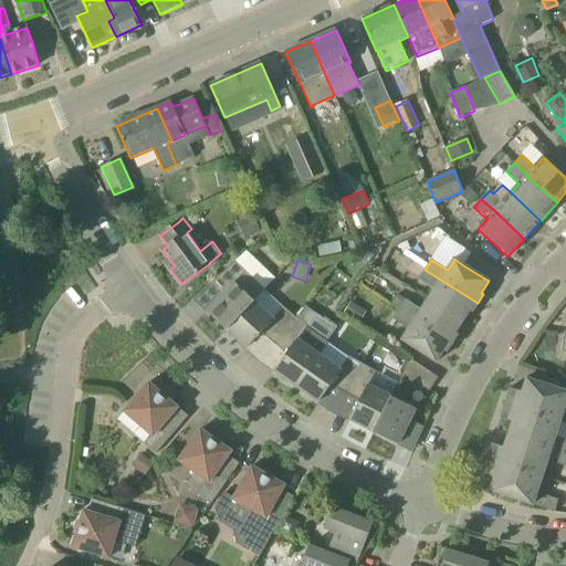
[(224,332),(265,290),(236,262),(210,284),(222,295),(207,311),(226,329),(224,332)]
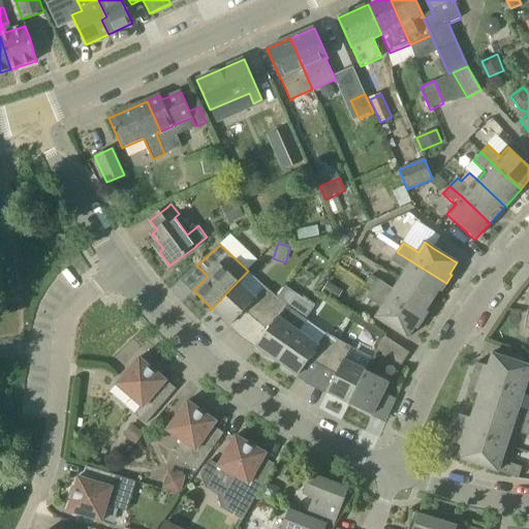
[(441,292),(446,283),(397,252),(392,260),(405,270),(399,279),(432,301),(439,290),(441,292)]
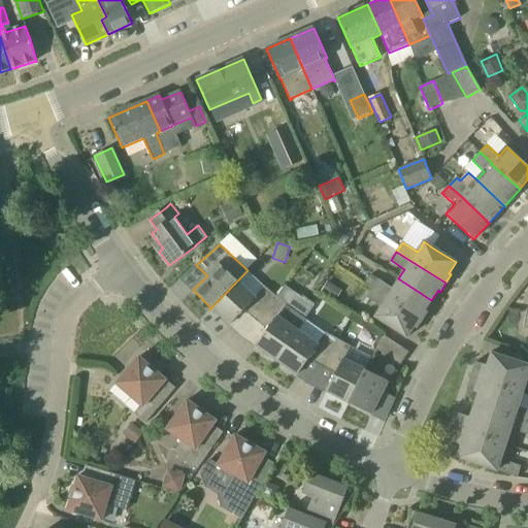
[(264,287),(248,270),(209,309),(210,309),(211,308),(230,325),(244,310),(256,320),(274,296),(264,287)]
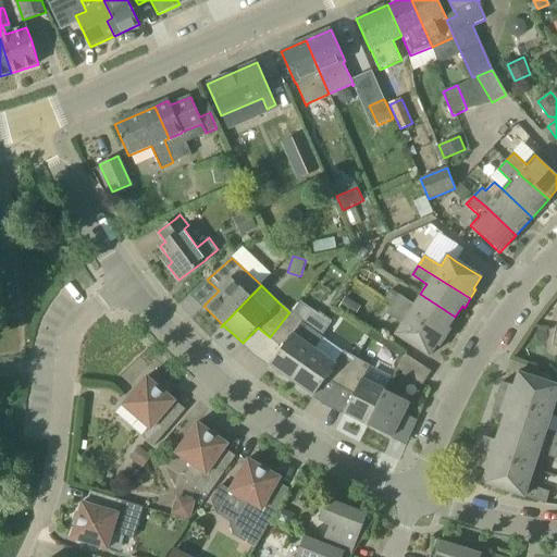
[(413,304),(398,295),(391,289),(385,298),(394,302),(393,305),(445,338),(450,330),(448,327),(455,317),(420,294),(413,304)]
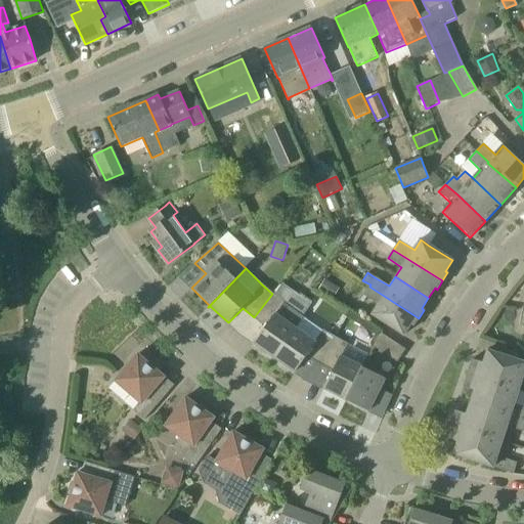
[(324,279),(318,291),(333,300),(340,289),(324,279)]
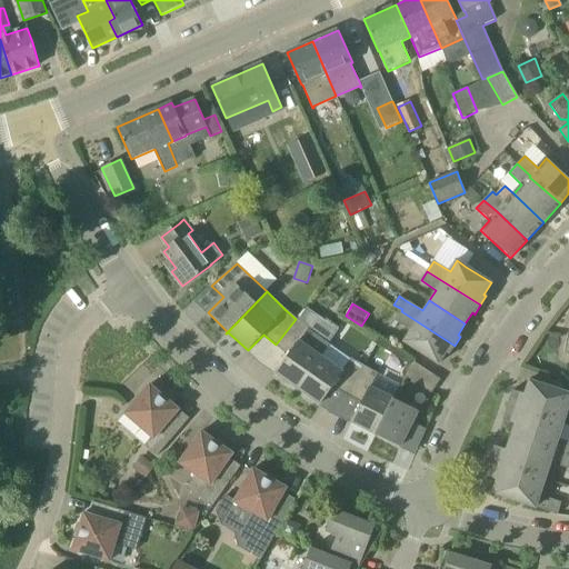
[(449,355),(455,346),(401,311),(395,321),(410,331),(403,342),(438,365),(446,352),(449,355)]
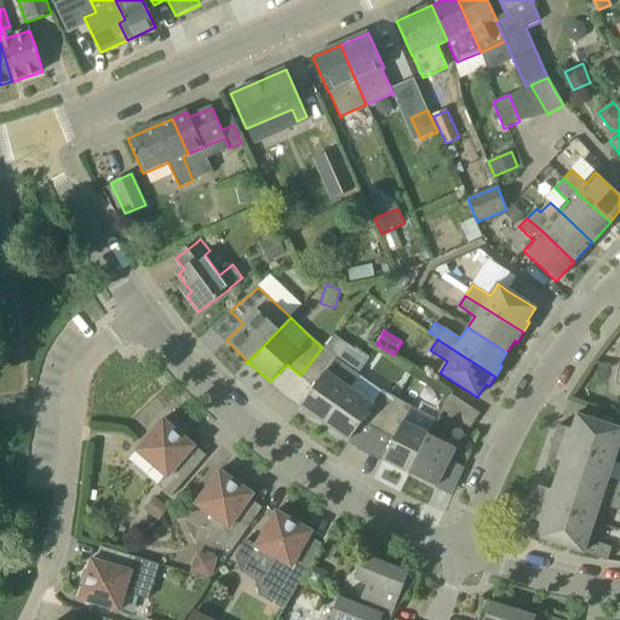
[(323,424),(349,388),(359,374),(336,359),(322,348),(300,375),(314,388),(300,407),(323,424)]
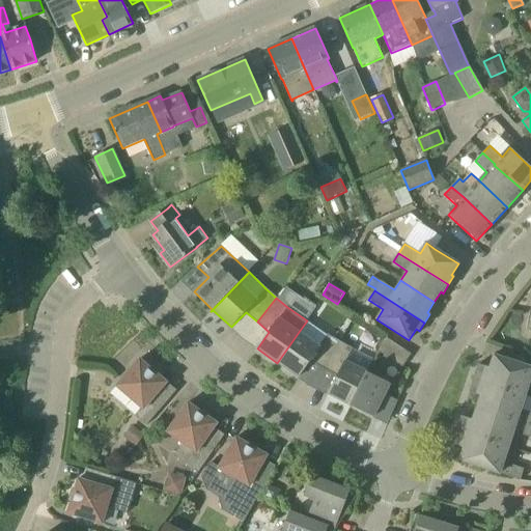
[(319,346),(299,333),(276,365),(277,365),(278,364),(299,378),(310,361),(324,368),(340,341),(328,335),(319,346)]
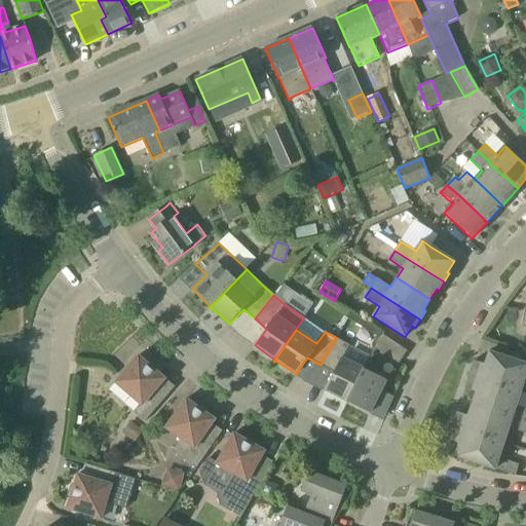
[(407,351),(389,340),(381,334),(374,347),(399,364),(407,351)]
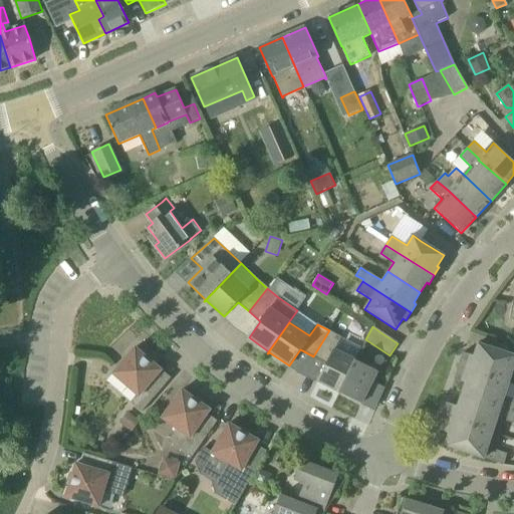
[(337,395),(338,395),(355,360),(334,349),(341,337),(329,330),(313,356),(326,363),(317,381),(338,393),(337,395)]
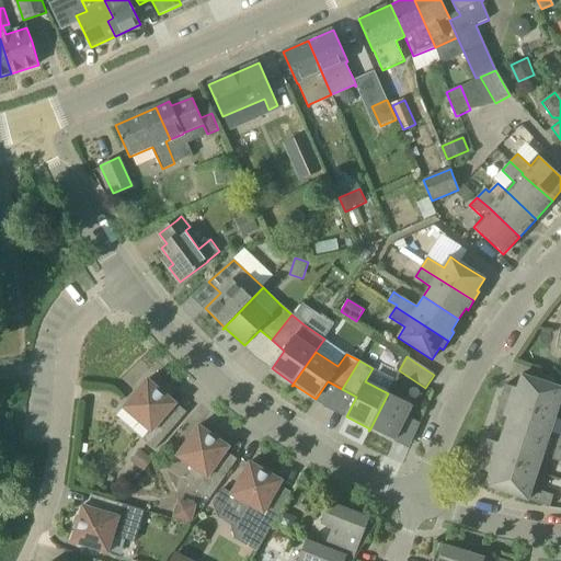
[(560,388),(537,380),(522,375),(517,389),(505,385),(501,400),(556,418),(560,399),(560,388)]
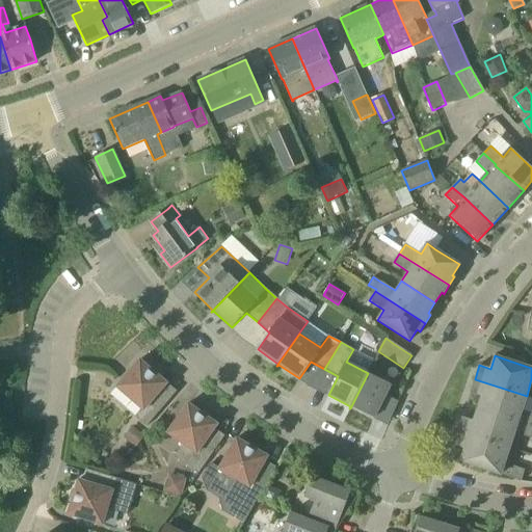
[(154,367),(151,364),(151,365),(147,362),(144,364),(140,360),(116,387),(142,409),(136,418),(147,427),(171,398),(161,390),(167,383),(155,373),(157,370),(154,367)]
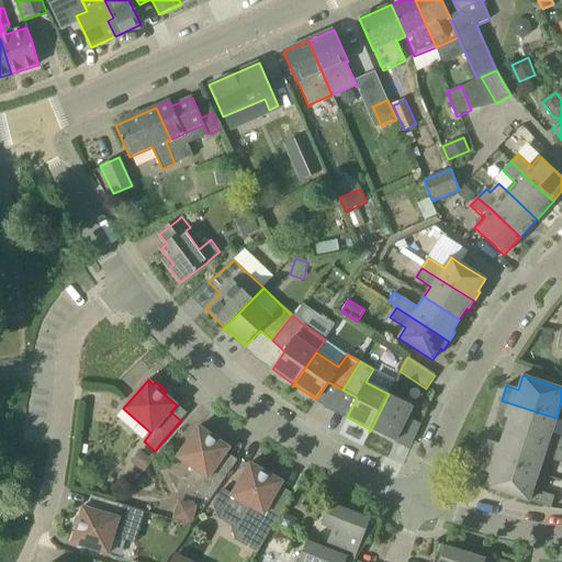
[(395,441),(413,406),(389,394),(370,431),(371,433),(372,429),(395,441)]
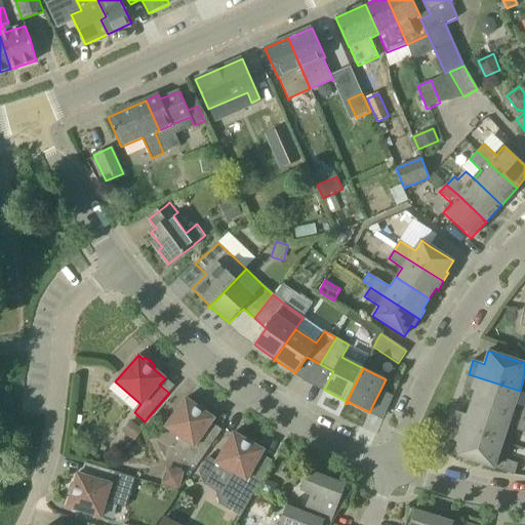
[(514,408),(520,391),(469,374),(463,388),(475,392),(471,403),(524,420),(524,408),(523,411),(514,408)]
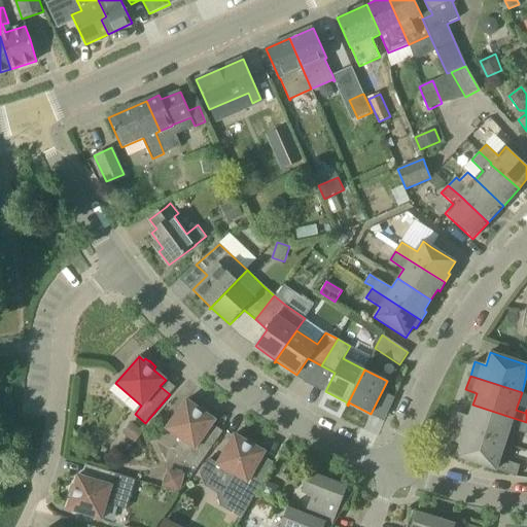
[(210,429),(212,425),(215,420),(206,414),(208,411),(198,403),(196,407),(186,399),(166,429),(181,440),(172,453),(196,469),(219,436),(210,429)]
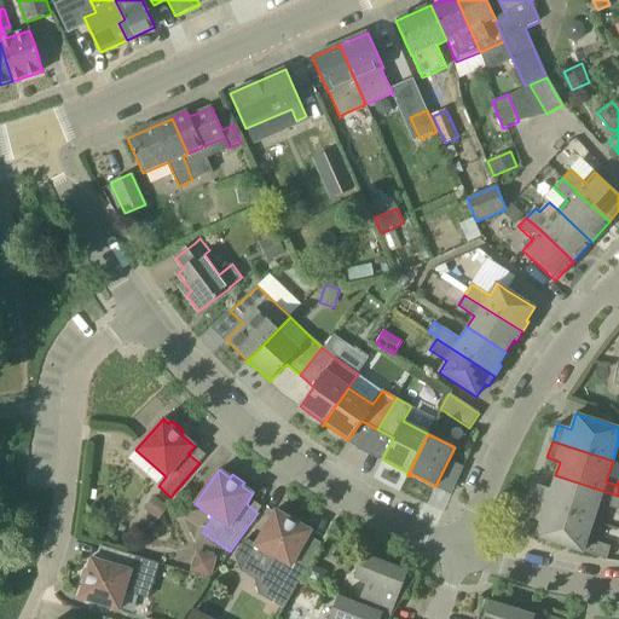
[(618,510),(618,496),(555,475),(551,490),(538,485),(532,502),(594,521),(600,501),(611,504),(609,508),(618,510)]
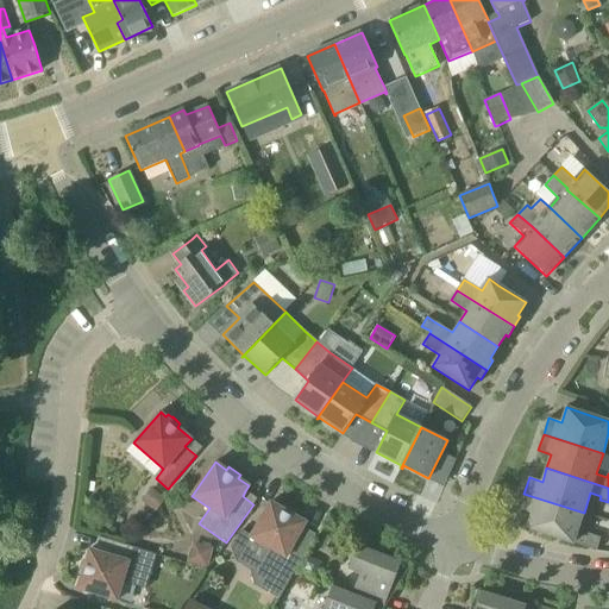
[(151,489),(140,502),(152,513),(164,500),(151,489)]
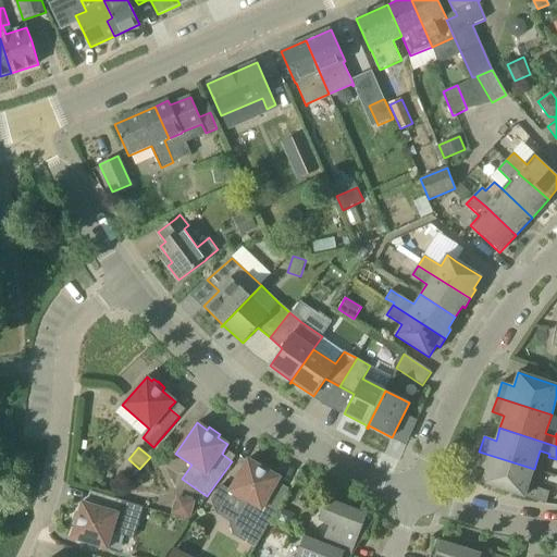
[(528,489),(534,469),(479,452),(474,466),(486,470),(482,483),(546,504),(549,492),(537,489),(536,492),(528,489)]
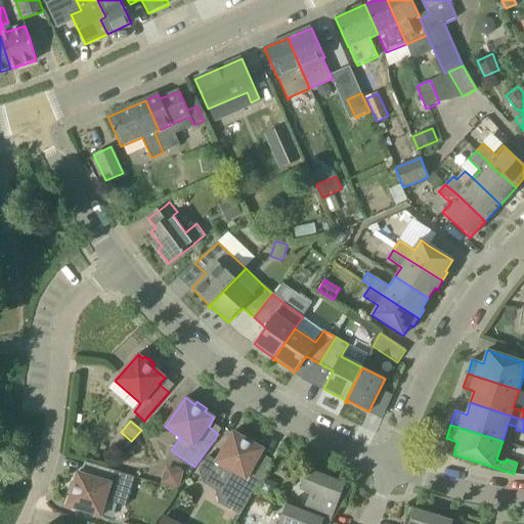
[(208,476),(219,483),(215,491),(219,505),(239,516),(249,500),(269,465),(259,459),(261,454),(264,449),(254,443),(255,441),(245,435),(243,438),(233,432),(208,476)]
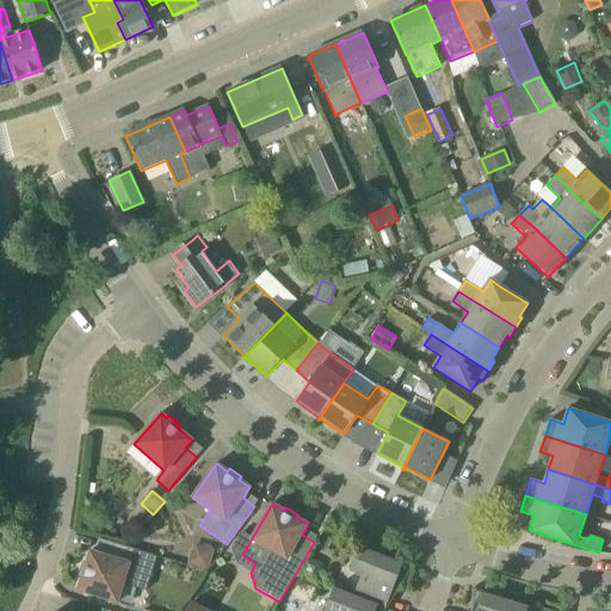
[(158,556),(134,550),(106,541),(102,555),(91,551),(86,565),(82,563),(79,576),(82,578),(78,591),(118,603),(123,584),(146,591),(158,556)]
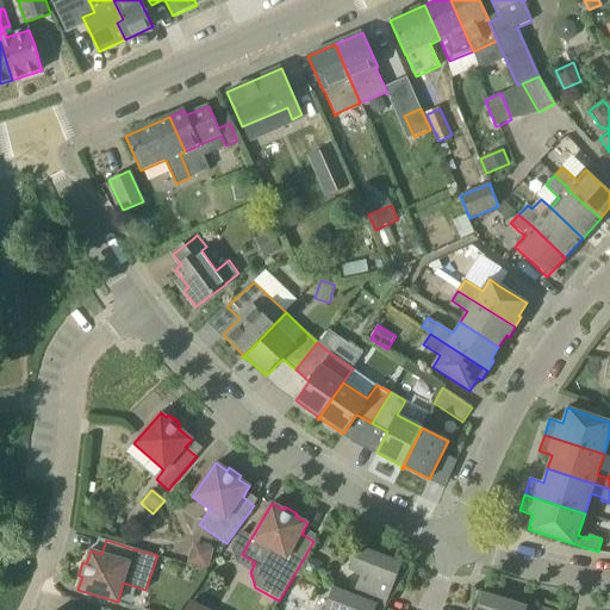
[(193,542),(186,564),(207,571),(215,549),(193,542)]
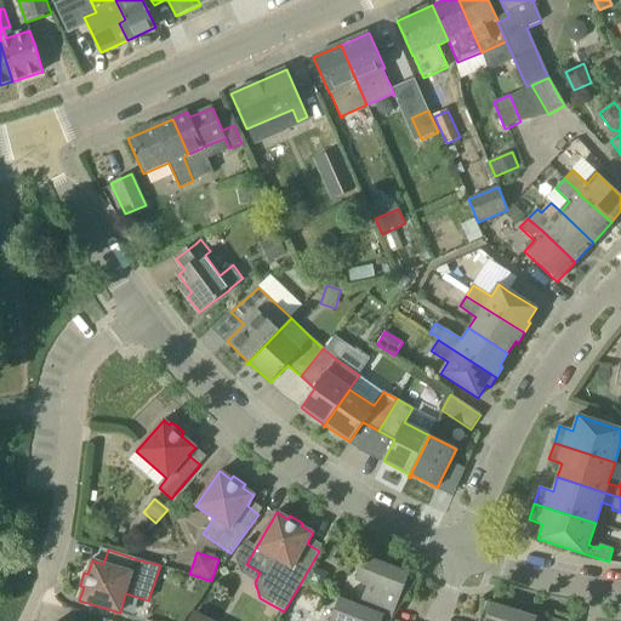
[(409,575),(364,557),(355,577),(369,582),(359,607),(339,599),(337,599),(392,620),(393,619),(392,619),(391,617),(394,607),(396,608),(400,594),(410,598),(410,597),(405,596),(412,576),(409,575)]
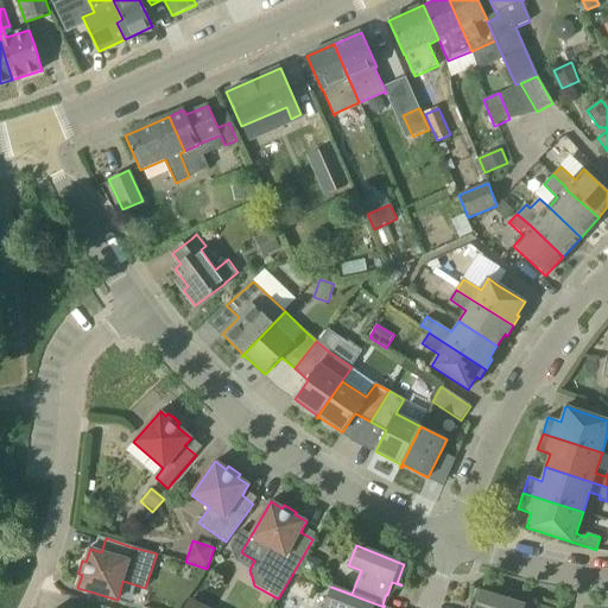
[(384,607),(330,587),(323,607),(327,607),(378,607),(379,607),(382,607),(384,607)]
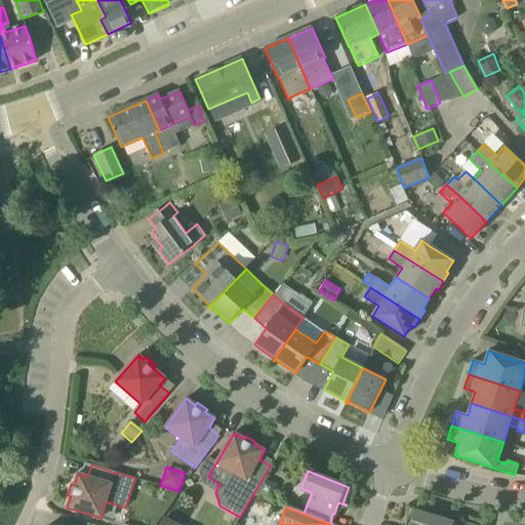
[(452,524),(454,523),(414,511),(411,510),(406,524),(452,524)]
